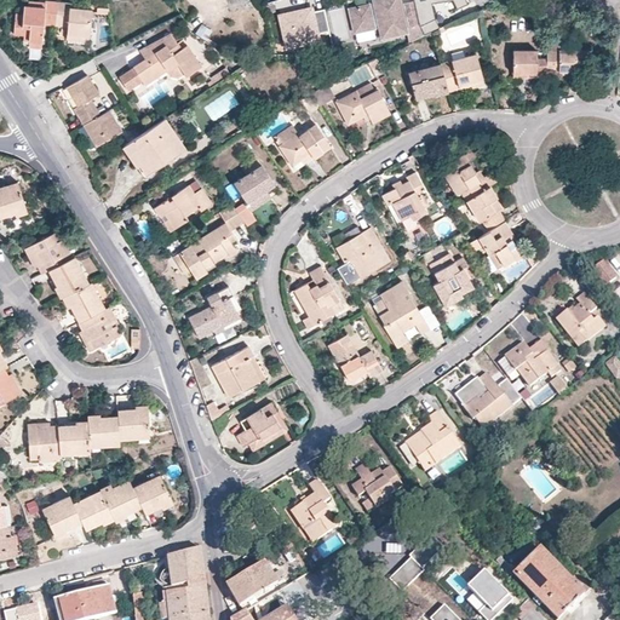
[(45,12),(46,3),(28,0),(28,6),(39,7),(39,12),(45,12)]
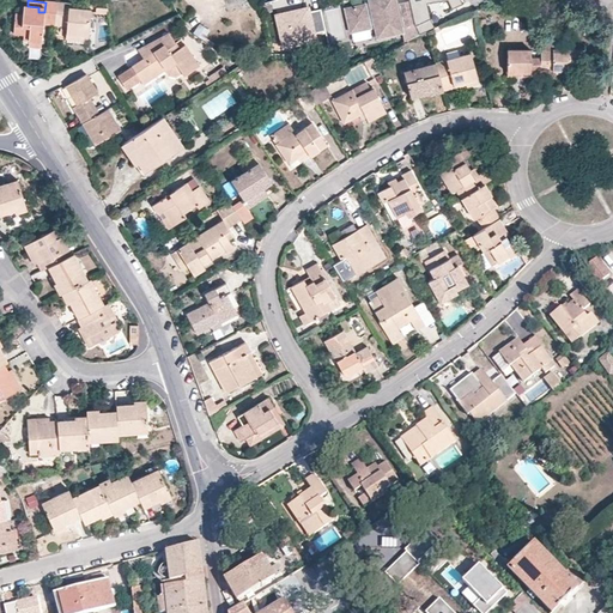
[(395,0),(369,0),(370,2),(374,20),(376,36),(392,34),(392,29),(401,26),(395,0)]
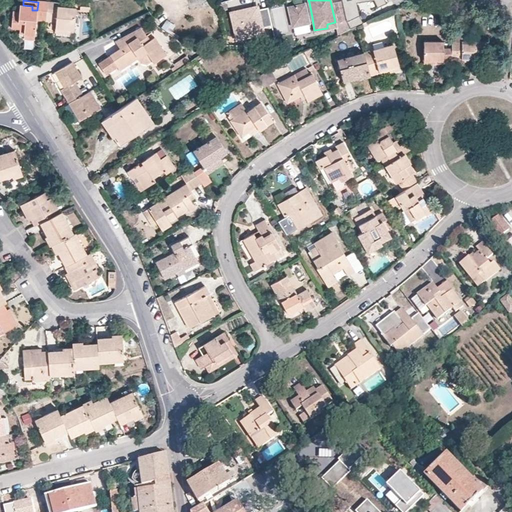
[(387,3),(385,0),(342,0),(343,4),(347,24),(349,29),(355,27),(363,23),(359,15),(357,2),(374,0),(378,8),(387,3)]
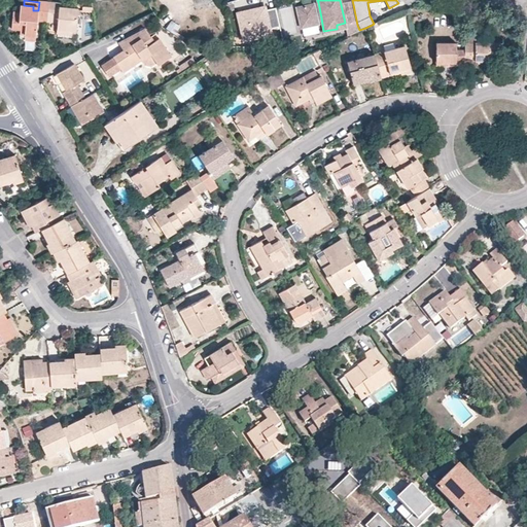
[(59,2),(48,1),(48,2),(47,22),(46,29),(57,30),(57,34),(75,36),(77,8),(68,7),(59,6),(59,2)]
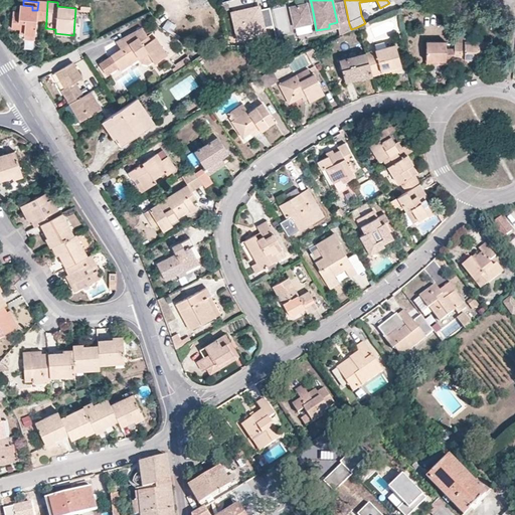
[(36,20),(46,21),(47,2),(38,2),(37,10),(32,10),(32,6),(23,5),(20,5),(19,11),(13,11),(12,28),(19,29),(19,34),(25,34),(35,35),(36,20)]
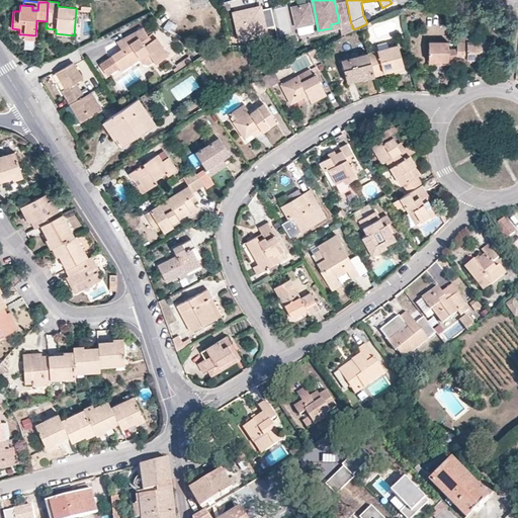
[(308,2),(289,6),(293,25),(311,22),(311,19),(308,3),(308,2)]
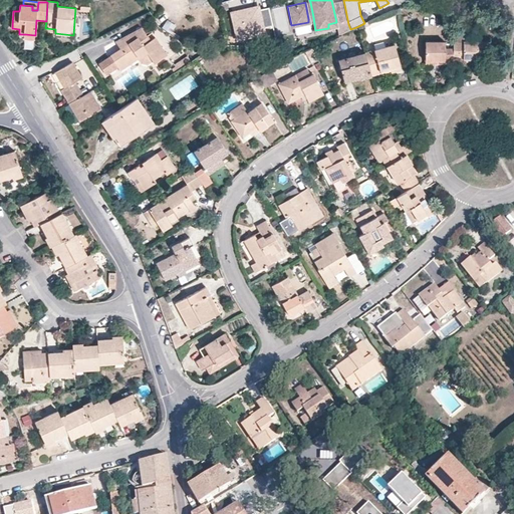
[(310,2),(305,3),(308,19),(313,17),(310,2)]
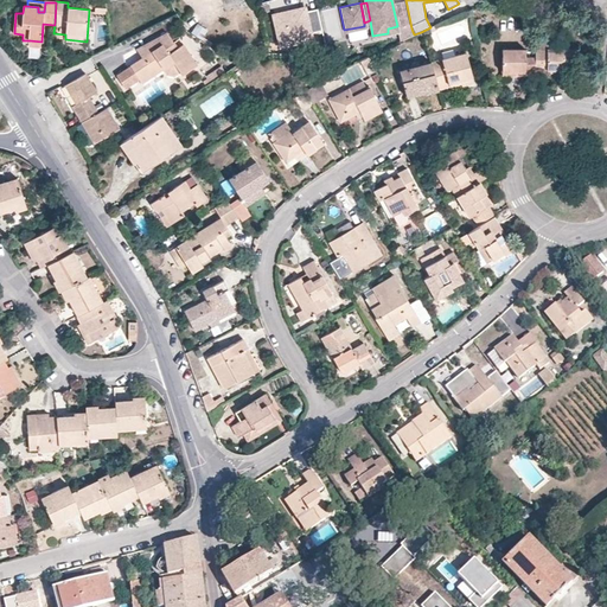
[(397,6),(401,30),(411,29),(407,5),(397,6)]
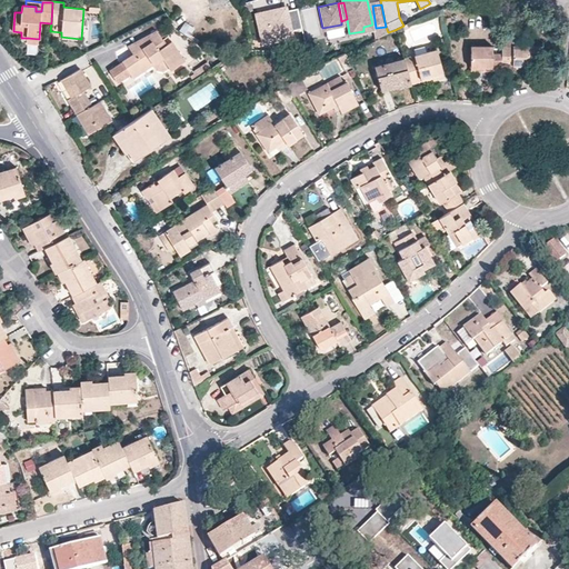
[(288,6),(255,15),(260,40),(302,30),(297,9),(289,11),(288,6)]
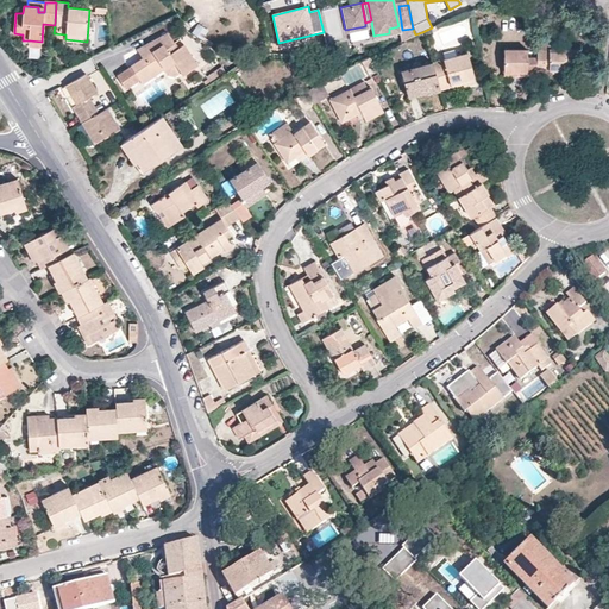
[(203,39),(209,30),(198,23),(193,32),(203,39)]
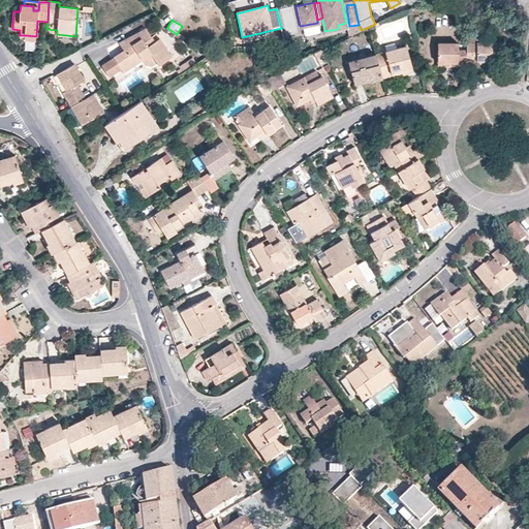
[(359,25),(349,26),(347,37),(361,30),(359,25)]
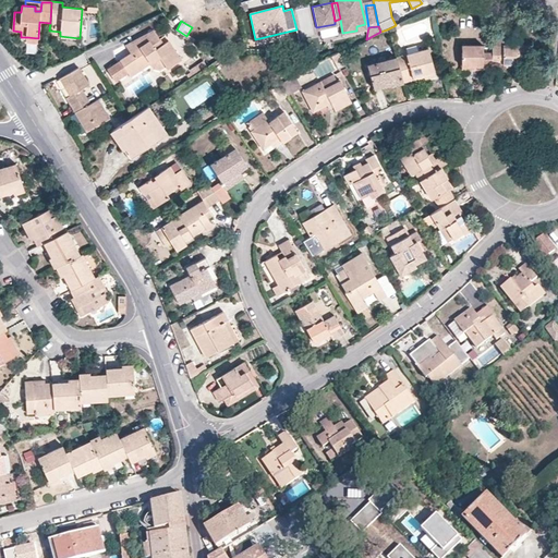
[(152,39),(130,53),(119,60),(120,61),(106,69),(112,80),(126,72),(128,72),(138,65),(141,70),(150,63),(153,68),(160,70),(166,67),(168,69),(181,59),(169,40),(164,44),(158,47),(156,43),(160,39),(154,29),(147,33),(152,39)]
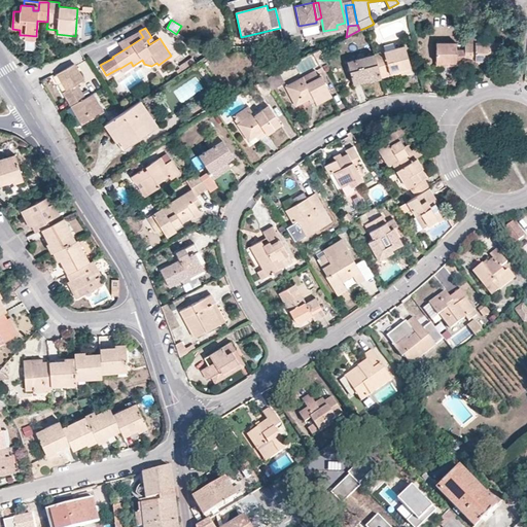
[(117,42),(123,50),(143,37),(139,31),(117,42)]
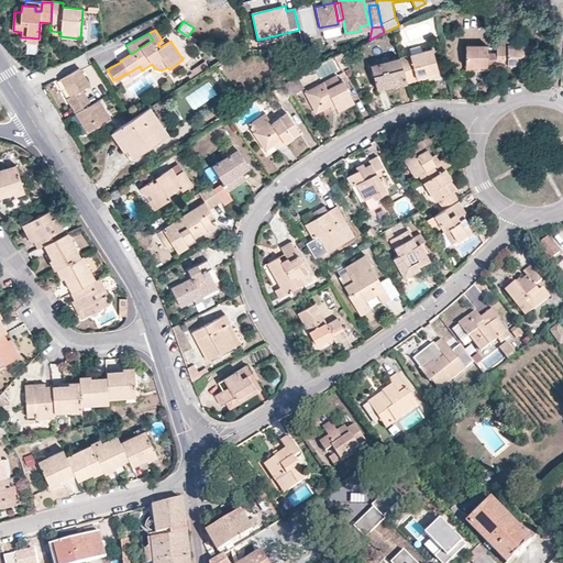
[(496,67),(496,52),(487,53),(486,45),(465,45),(465,66),(486,66),(487,69),(496,69),(496,67)]
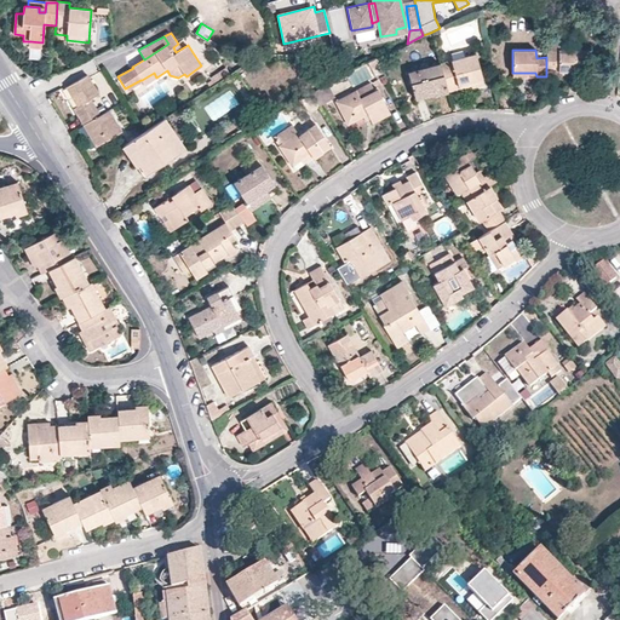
[(558,57),(546,57),(546,74),(560,74),(560,72),(578,72),(590,72),(591,50),(558,50),(558,57)]
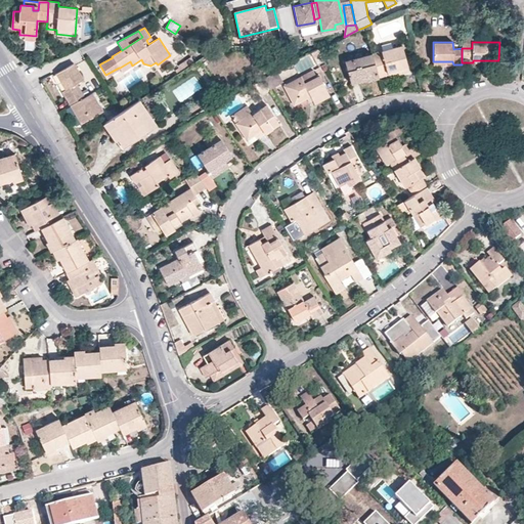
[(402,45),(370,54),(376,73),(378,77),(387,75),(386,72),(394,70),(393,68),(406,63),(402,45)]
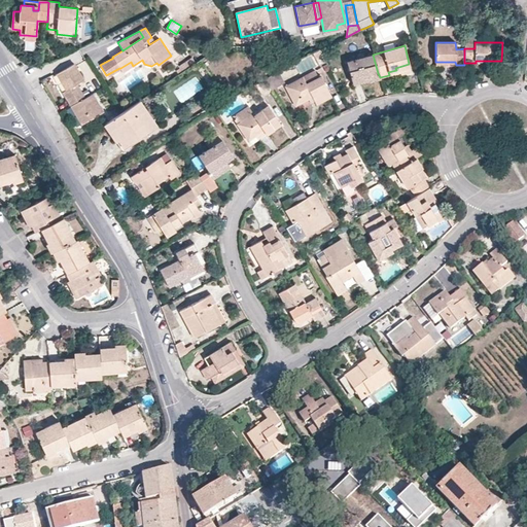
[(378,73),(373,55),(346,61),(351,80),(378,73)]
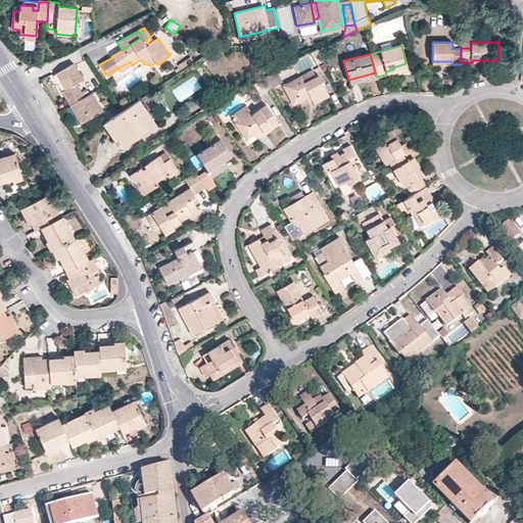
[(186,66),(195,61),(191,56),(183,62),(186,66)]
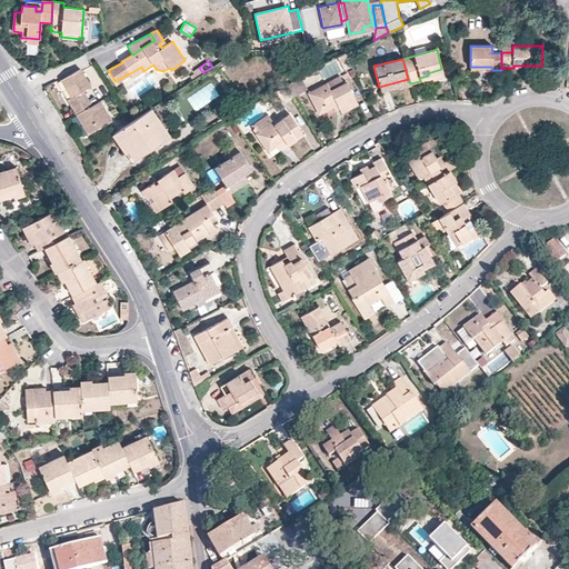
[(141,67),(130,73),(132,78),(143,71),(141,67)]
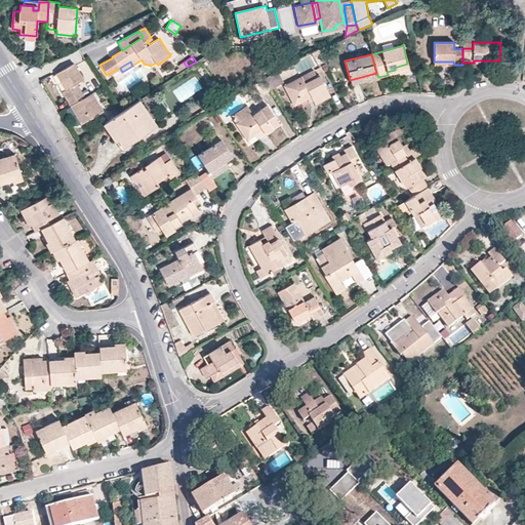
[(180,71),(187,67),(184,63),(177,67),(180,71)]
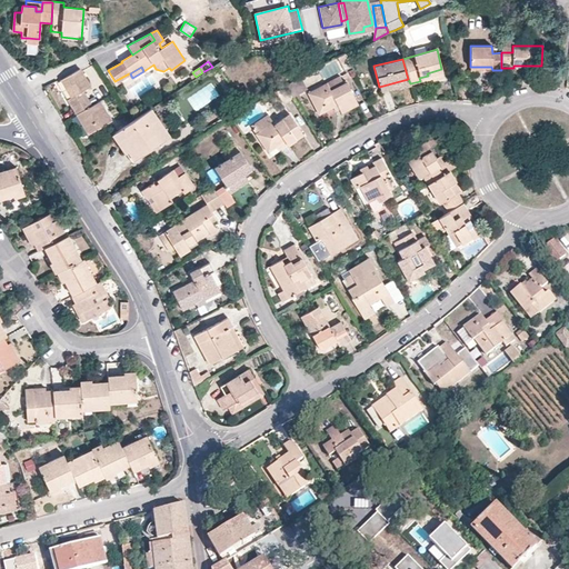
[(66,100),(70,108),(86,98),(81,90),(89,87),(78,69),(58,81),(68,99),(66,100)]
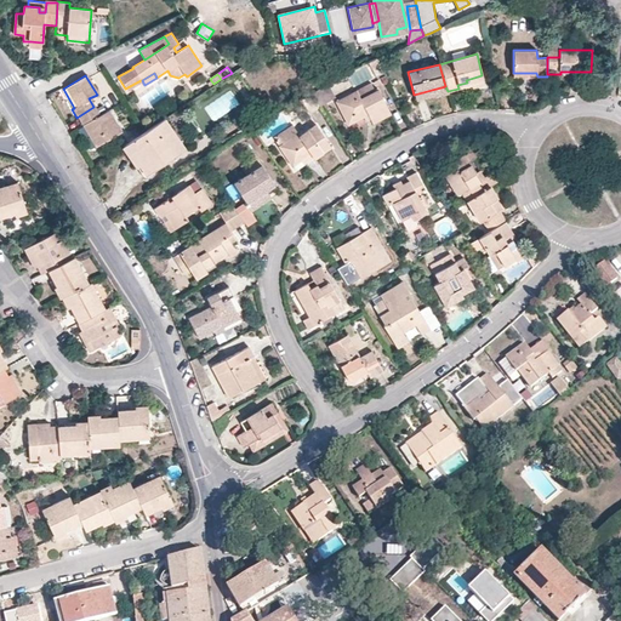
[(457,85),(459,89),(471,85),(472,87),(484,84),(482,75),(466,80),(467,83),(457,85)]
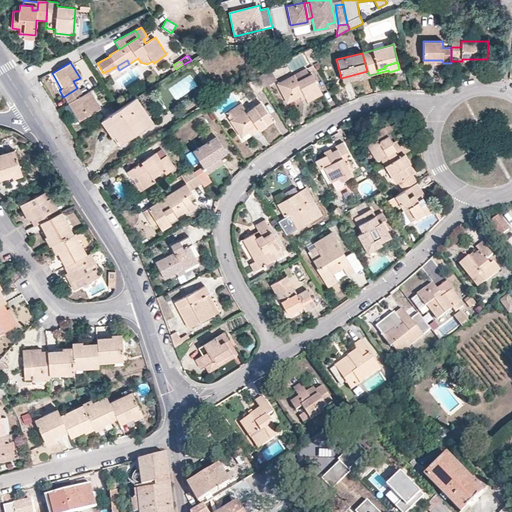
[(286,103),(299,96),(302,94),(305,98),(307,102),(315,97),(313,94),(320,91),(311,73),(309,74),(305,68),(276,83),(286,103)]
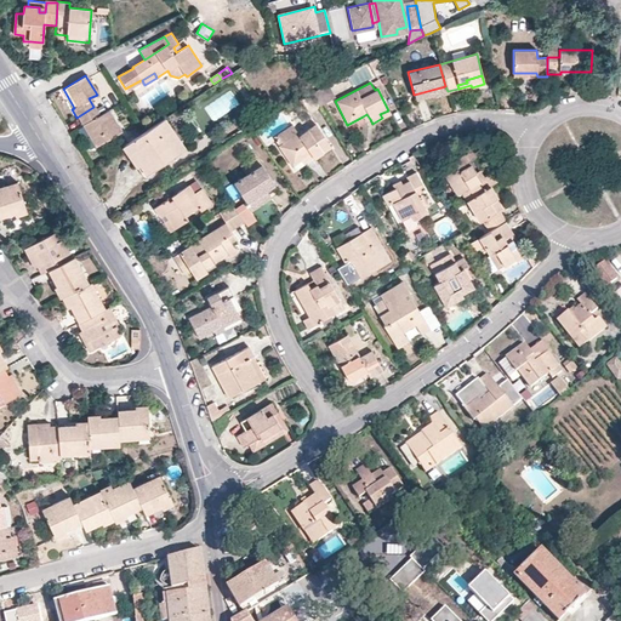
[(115,96),(108,84),(97,91),(108,101),(115,96)]
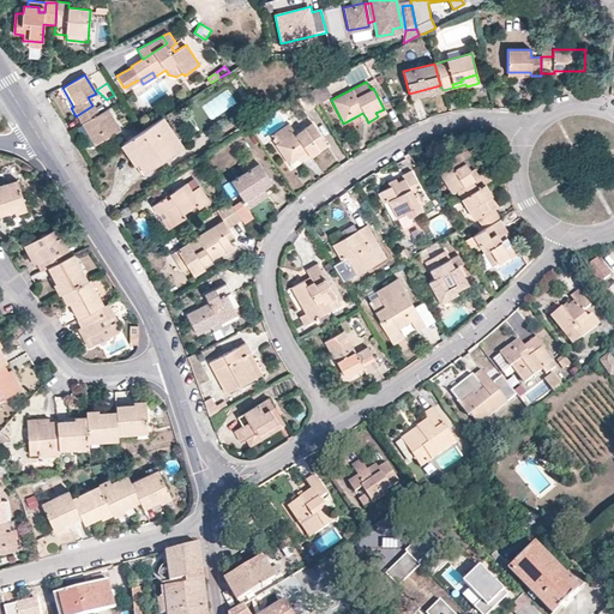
[(431,95),(443,91),(443,90),(440,85),(409,94),(410,98),(429,94),(431,95)]
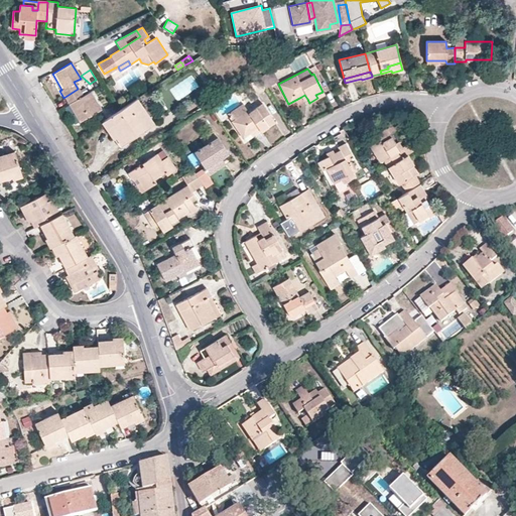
[(259,77),(265,89),(269,87),(262,75),(259,77)]
